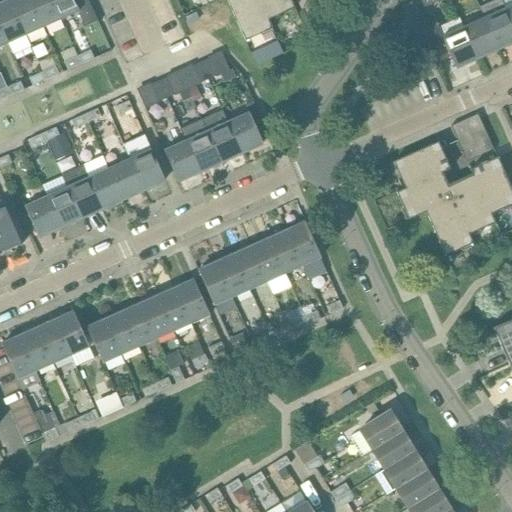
[(25,36),(43,28),(30,0),(10,0),(9,1),(25,36)]
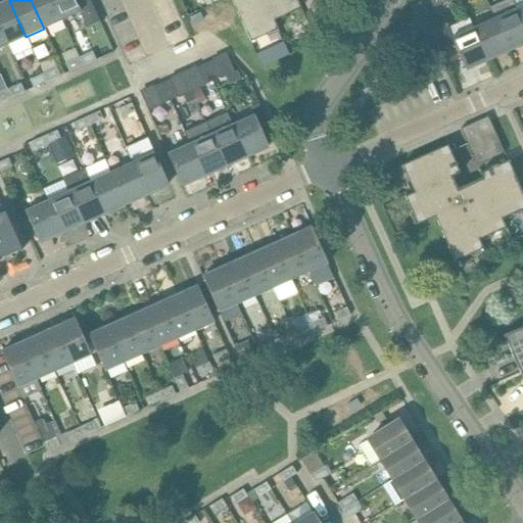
[(31,0),(44,29),(61,20),(52,0),(31,0)]
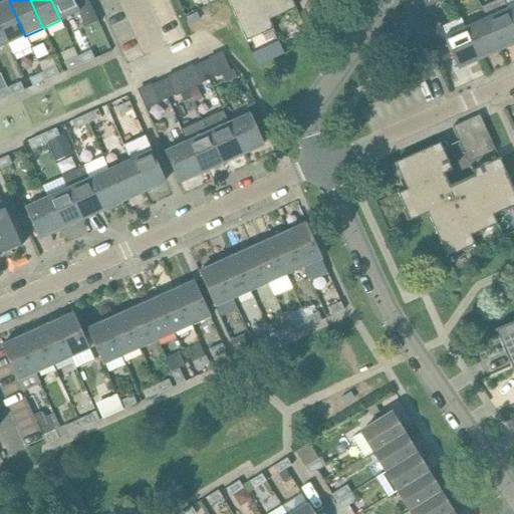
[(51,0),(60,20),(78,12),(85,25),(96,20),(97,23),(98,23),(88,0),(76,0),(74,1),(73,0),(51,0)]
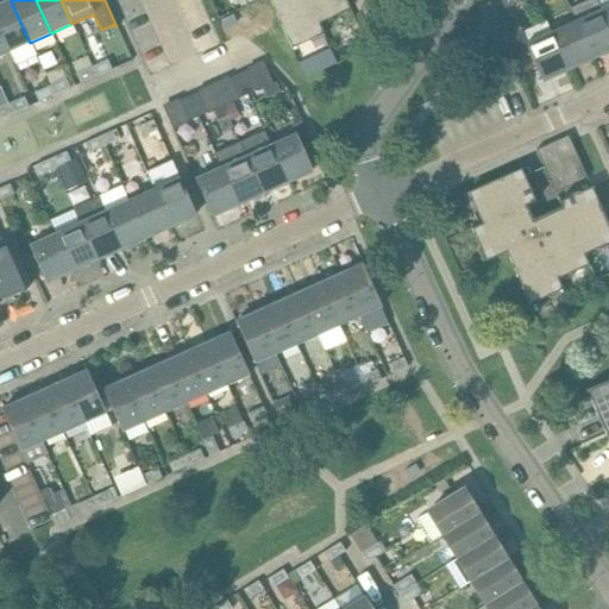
[(269,0),(290,48),(324,33),(319,23),(307,0),(269,0)]
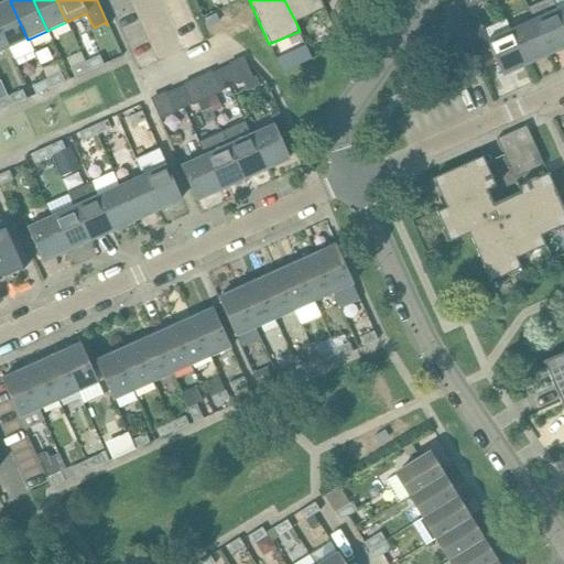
[(284,0),(295,21),(324,9),(320,0),(284,0)]
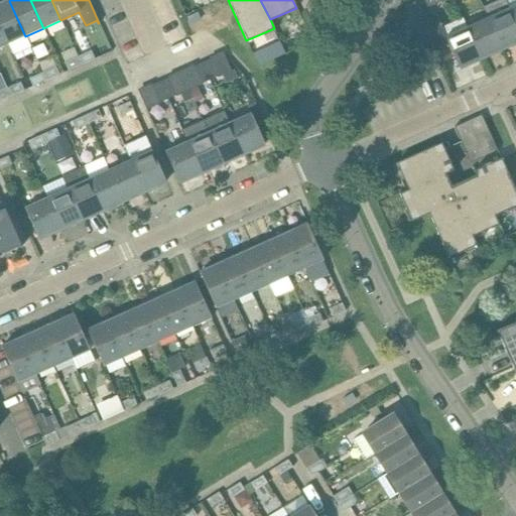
[(501,48),(515,41),(515,26),(508,9),(504,0),(498,0),(482,7),(487,18),(501,48)]
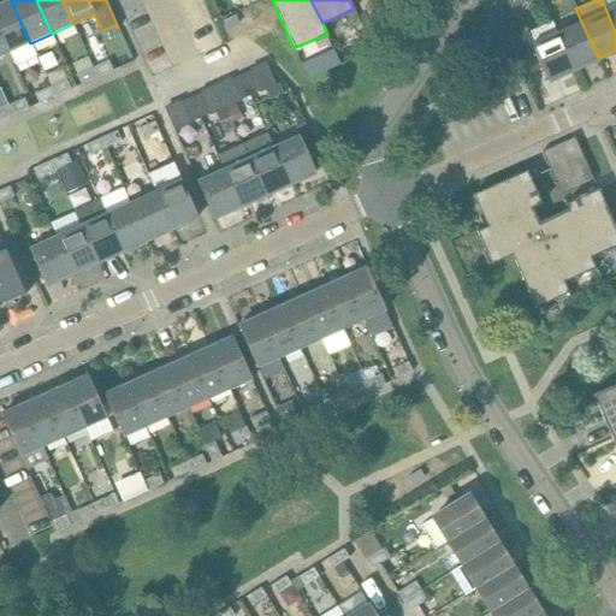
[(0,31),(9,52),(30,43),(11,1),(0,5),(0,31)]
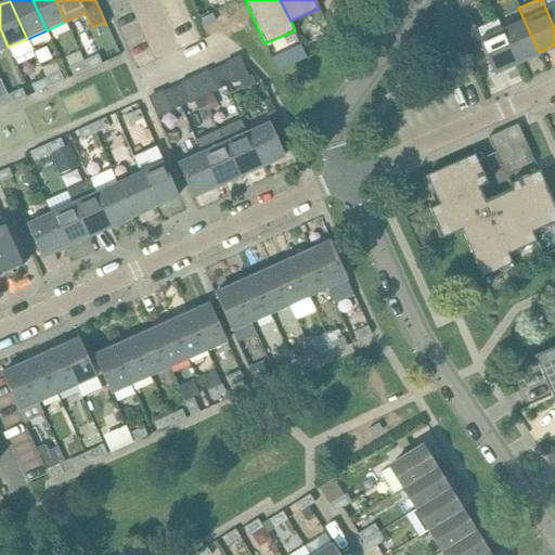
[(492,74),(516,63),(502,29),(480,39),(469,16),(453,24),(473,68),(474,67),(473,67),(488,60),(492,71),(491,72),(492,74)]
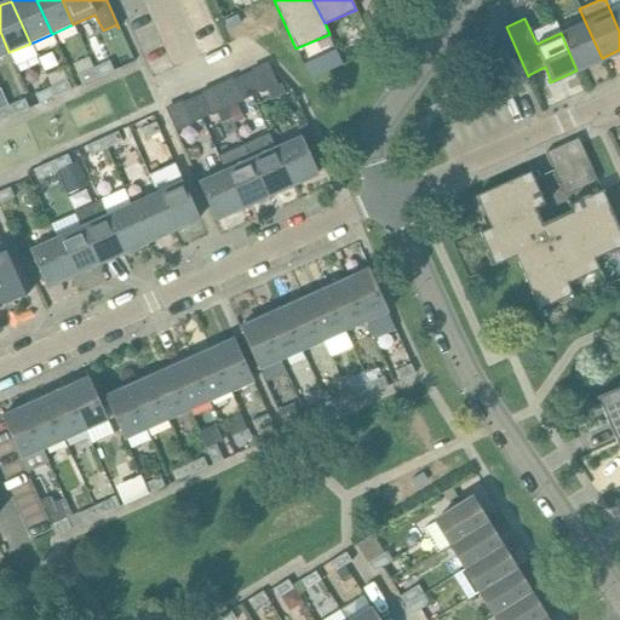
[(585,22),(561,33),(577,70),(602,58),(585,22)]
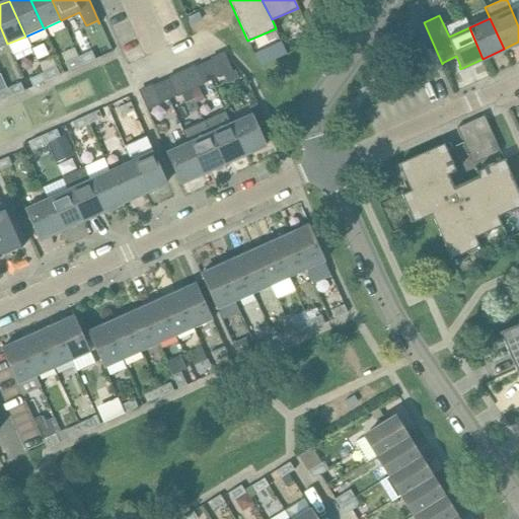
[(274,56),(257,63),(258,65),(286,53),(281,42),(269,47),(274,56)]
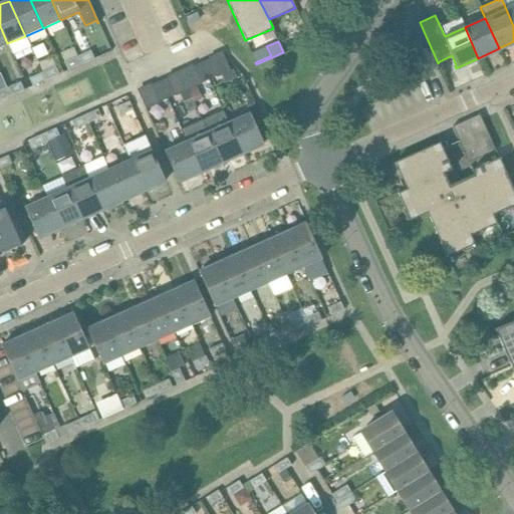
[(90,50),(76,56),(80,65),(94,59),(90,50)]
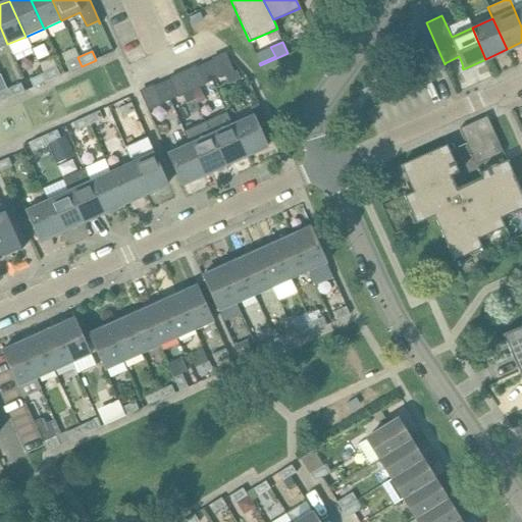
[(82,66),(77,57),(65,63),(68,71),(82,66)]
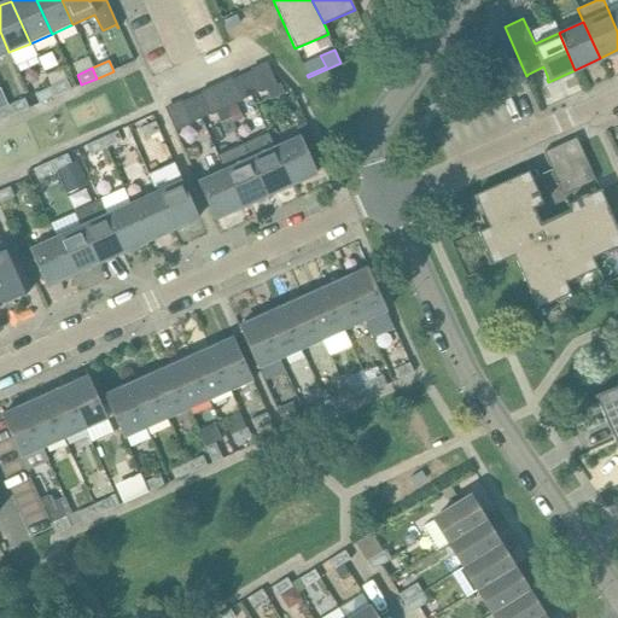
[(62,69),(45,76),(50,87),(54,97),(71,89),(66,80),(65,80),(62,69)]
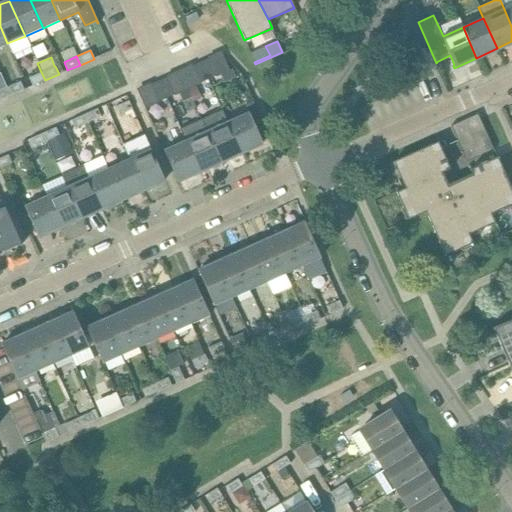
[(192,66),(200,83),(215,76),(208,59),(192,66)]
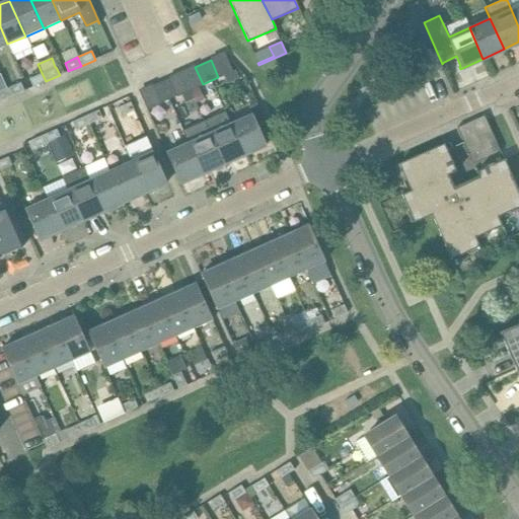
[(46,81),(42,73),(28,79),(32,87),(46,81)]
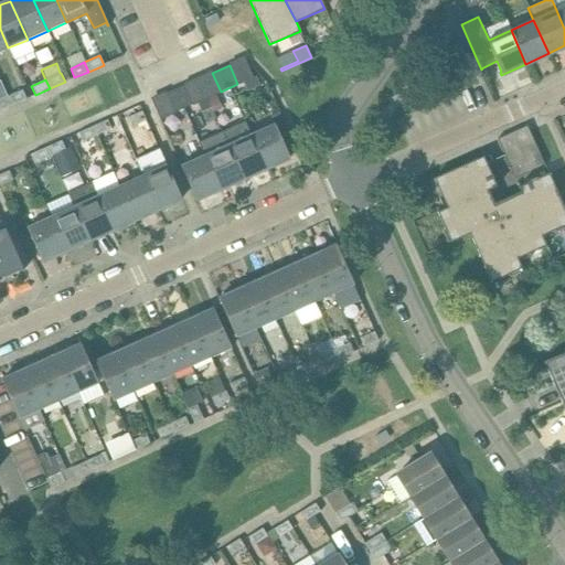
[(167,94),(174,113),(192,105),(183,86),(167,94)]
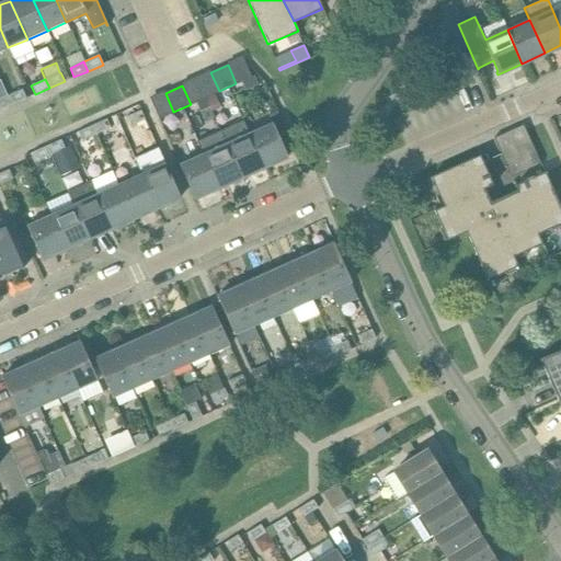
[(22,89),(8,95),(11,105),(26,99),(22,89)]
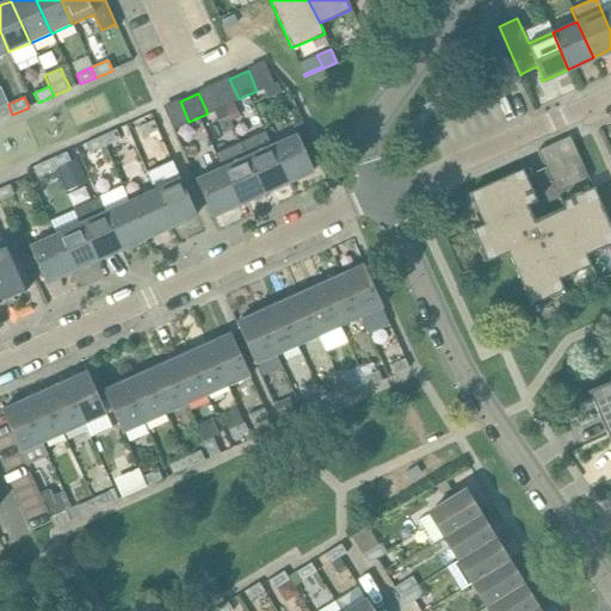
[(232,103),(223,107),(229,119),(238,116),(232,103)]
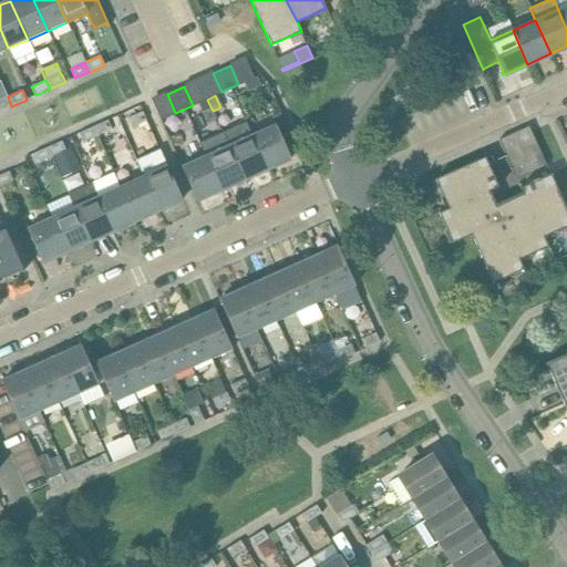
[(0,111),(11,106),(8,96),(0,100),(0,111)]
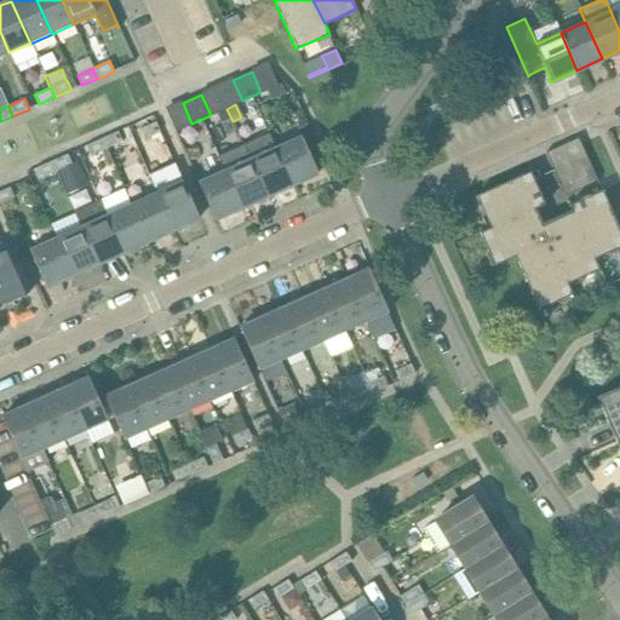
[(227,110),(217,114),(222,125),(231,121),(227,110)]
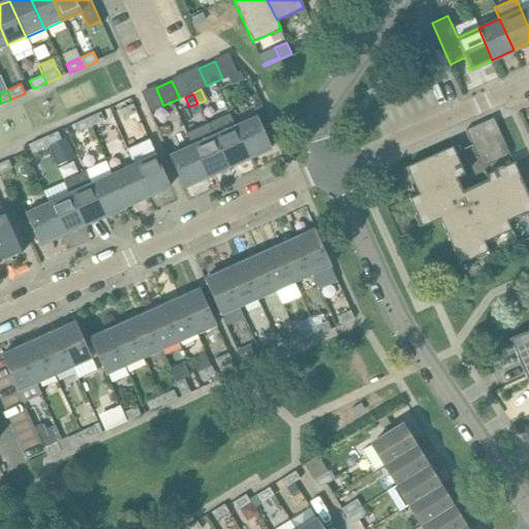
[(132,104),(119,110),(123,119),(136,113),(132,104)]
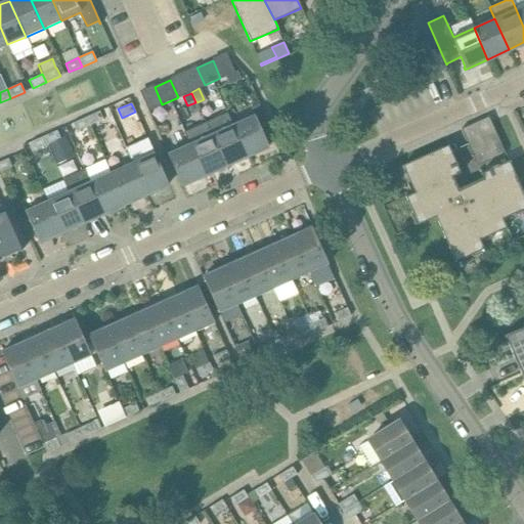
[(86,118),(89,126),(103,120),(99,111),(86,118)]
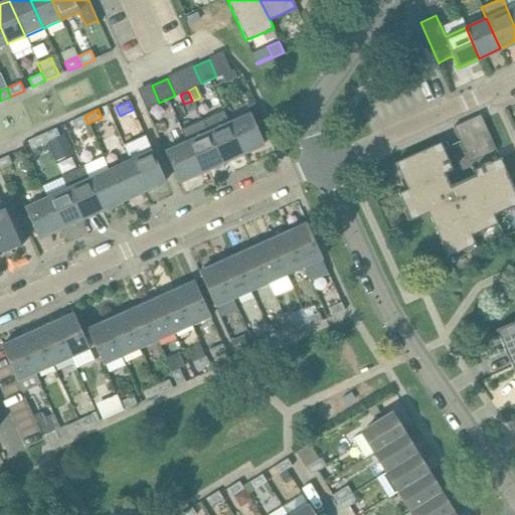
[(263,142),(249,114),(228,123),(241,154),(265,143),(264,142),(263,142)]
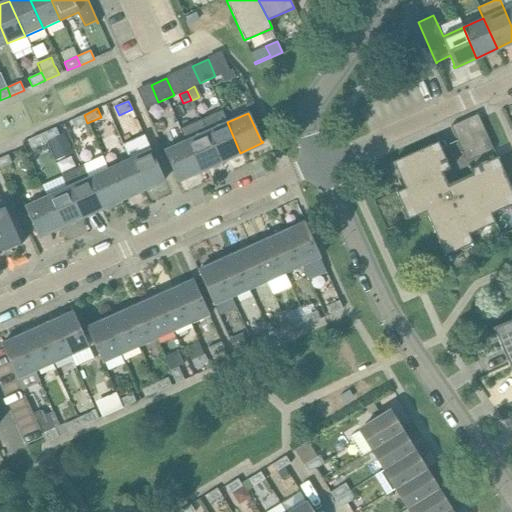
[(465,162),(493,149),(477,114),(450,126),(465,162)]
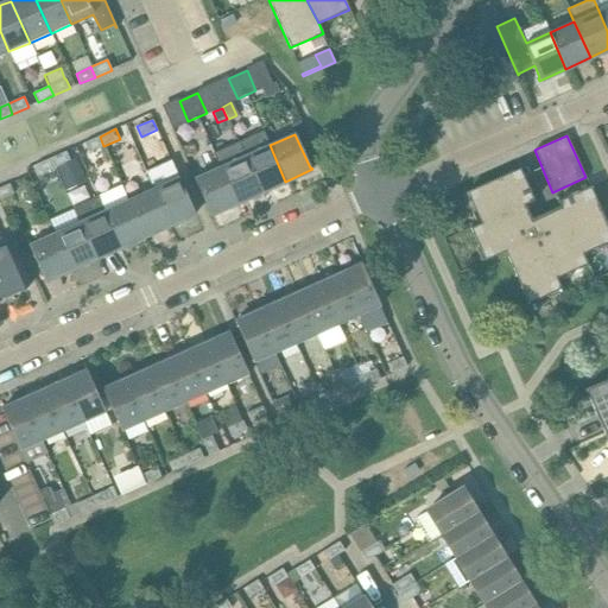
[(100,137),(84,143),(88,153),(103,146),(100,137)]
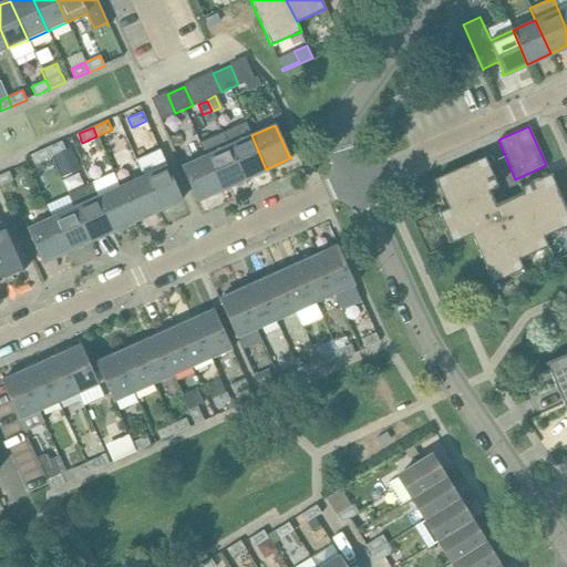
[(222,133),(198,143),(205,156),(220,189),(244,179),(228,146),(222,133)]
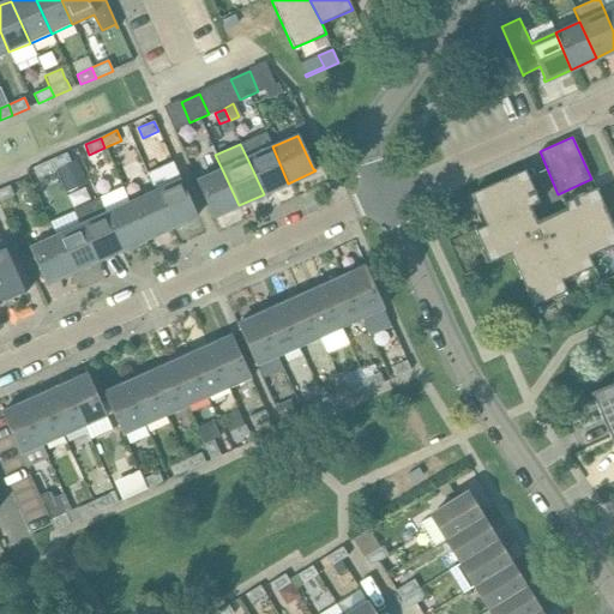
[(288,184),(272,146),(247,158),(264,194),(288,184)]
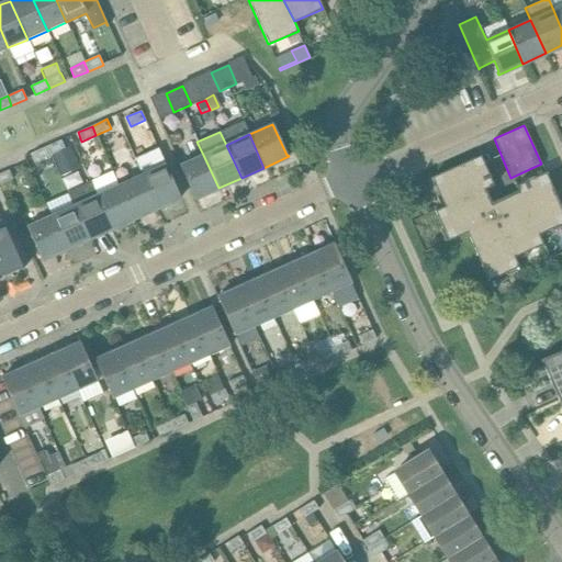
[(46,146),(51,156),(65,149),(62,139),(46,146)]
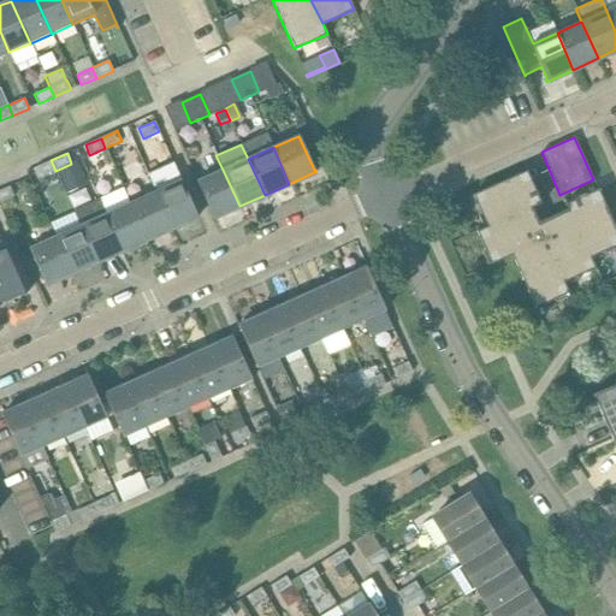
[(51,160),(35,167),(40,177),(55,171),(51,160)]
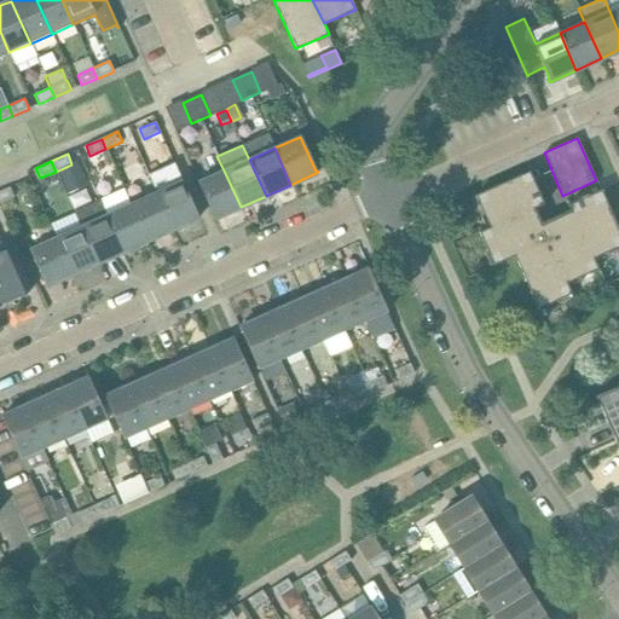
[(174,163),(148,175),(156,194),(172,230),(198,218),(200,218),(198,215),(197,215),(174,163)]
